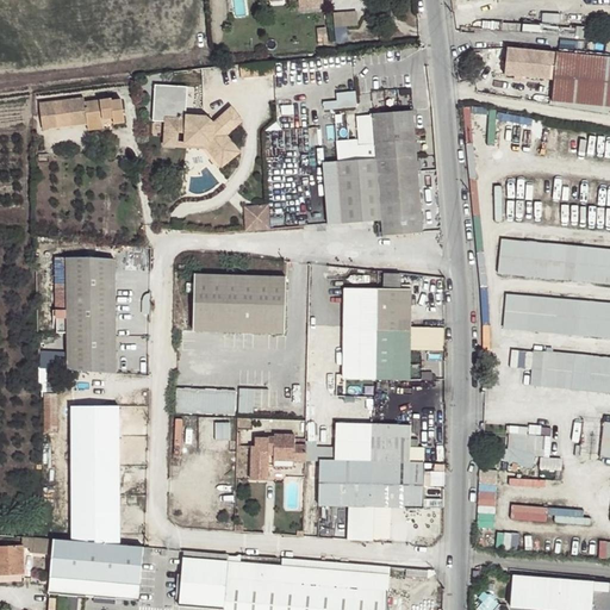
[(299,0),(300,11),(323,10),(322,0),(299,0)]
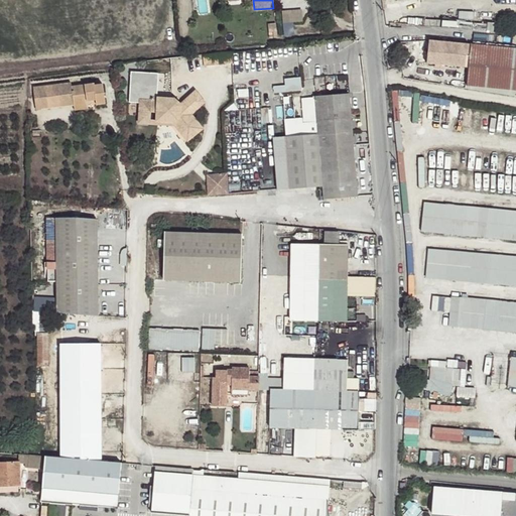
[(304,20),(303,8),(282,9),(283,21),(304,20)]
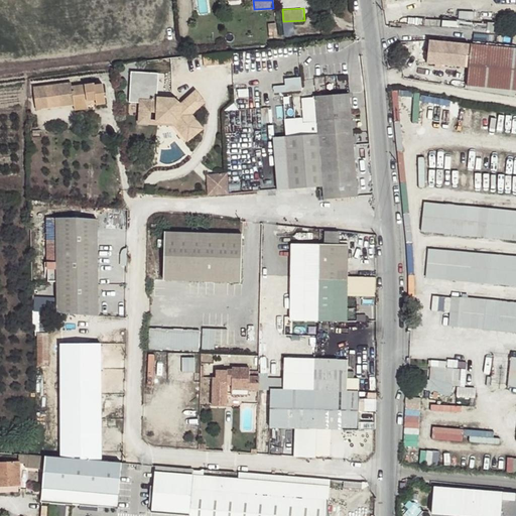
[(427,63),(435,65),(445,65),(468,68),(470,44),(430,40),(427,63)]
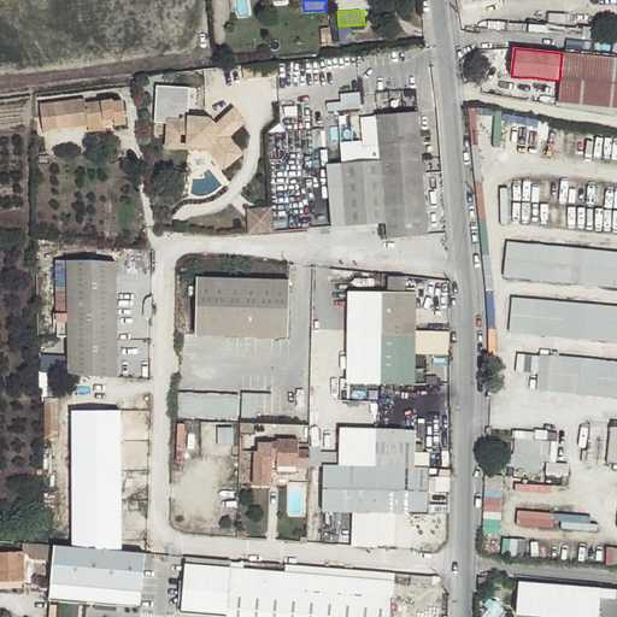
[(616,58),(564,53),(558,103),(616,107),(616,58)]
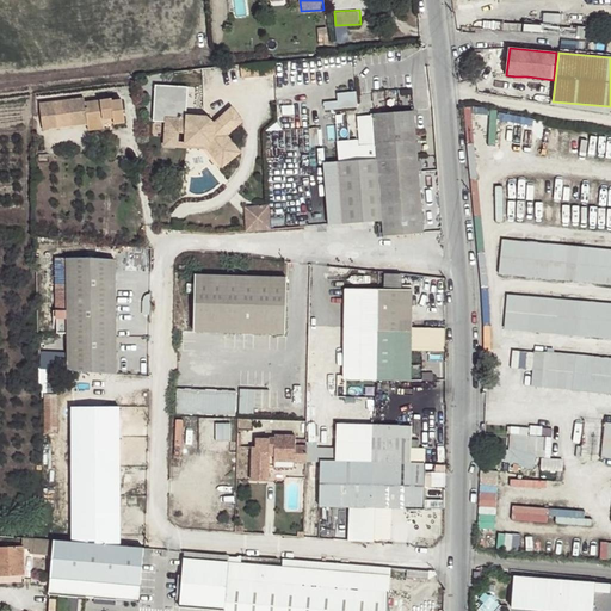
[(254,63),(257,75),(275,74),(272,61),(254,63)]
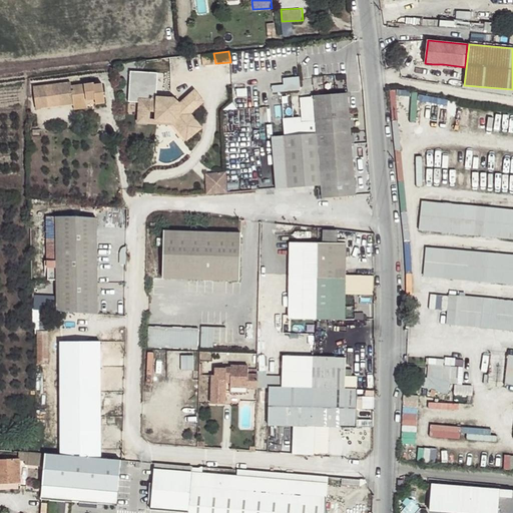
[(213,53),(201,54),(202,65),(215,63),(213,53)]
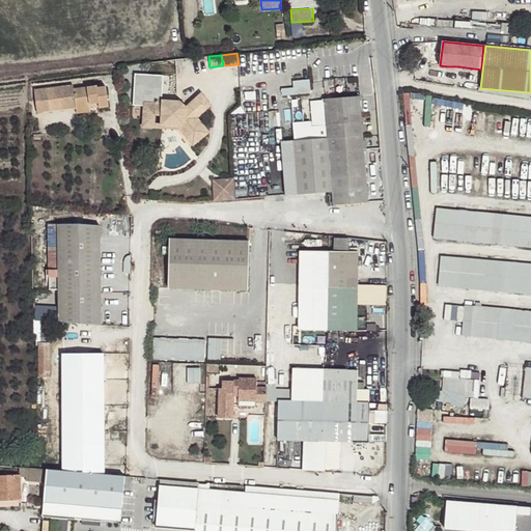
[(37,113),(76,108),(89,107),(89,104),(99,103),(99,106),(100,108),(108,107),(106,86),(98,87),(96,85),(74,88),(73,85),(34,89),(37,113)]
